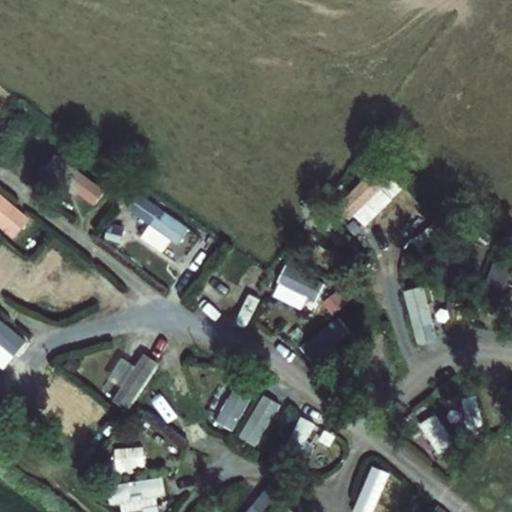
[(40,174),(95,204),(107,183),(51,153),(40,174)]
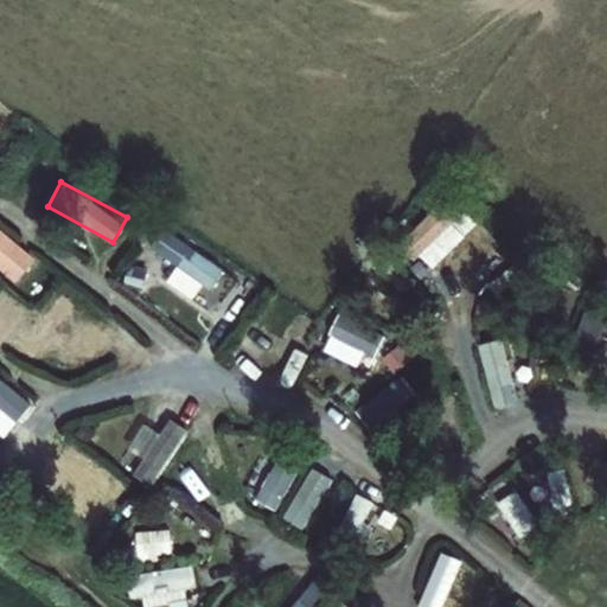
[(177,267),(166,281),(189,299),(200,283),(208,289),(225,267),(167,222),(148,246),(177,267)]
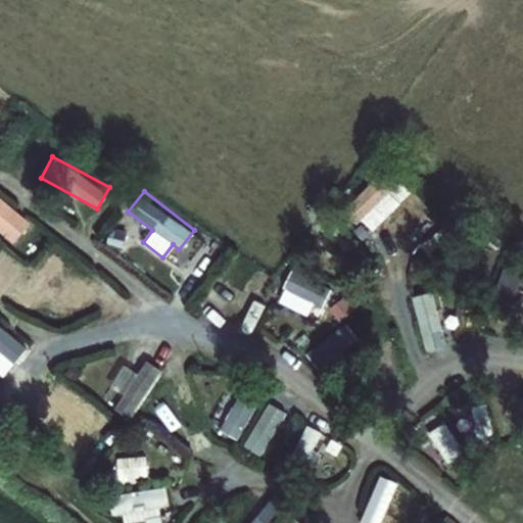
[(0,196),(0,232),(15,245),(33,223),(0,196)]
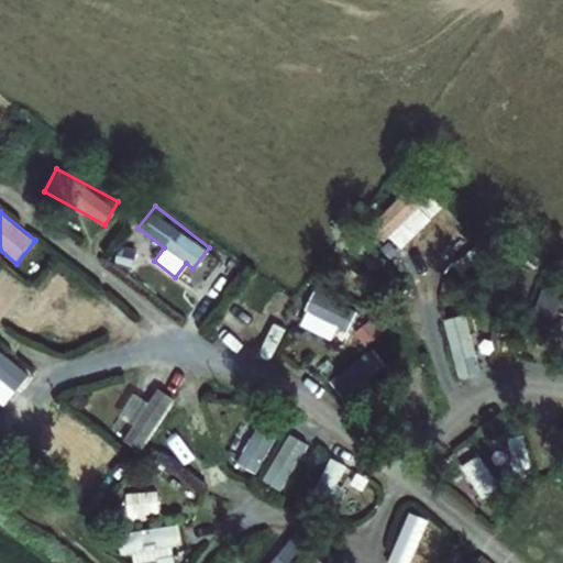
[(405,221),(395,229),(383,213),(366,227),(400,267),(426,246),(405,221)]
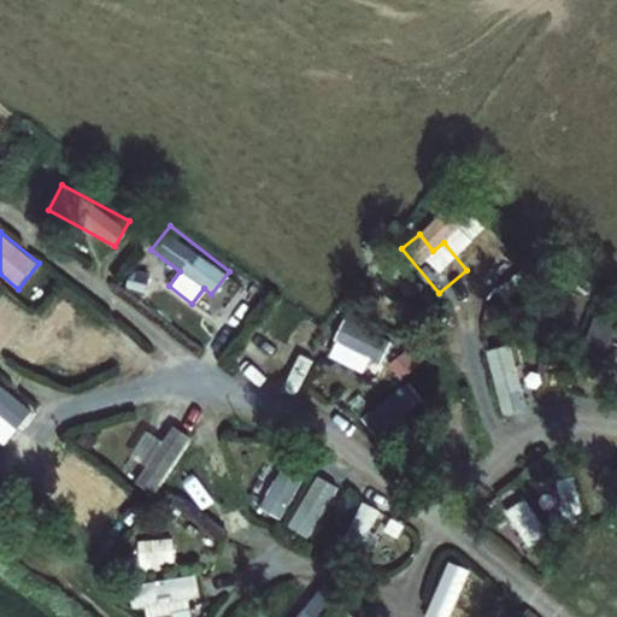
[(150,285),(166,264),(150,250),(133,270),(150,285)]
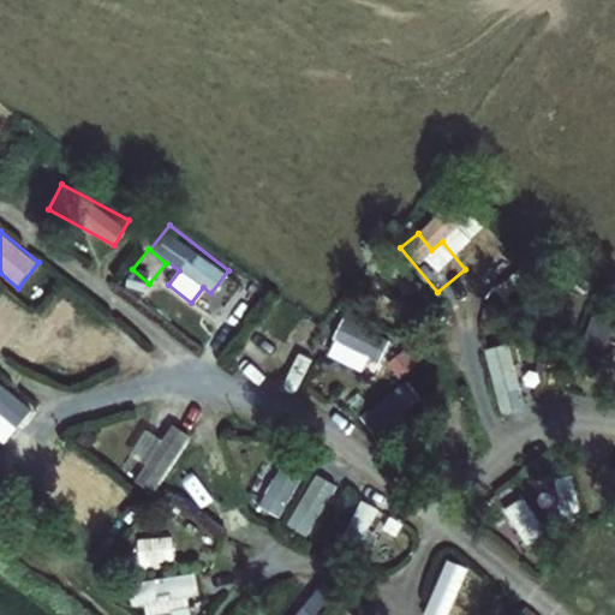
[(326,354),(375,375),(392,336),(342,316),(326,354)]
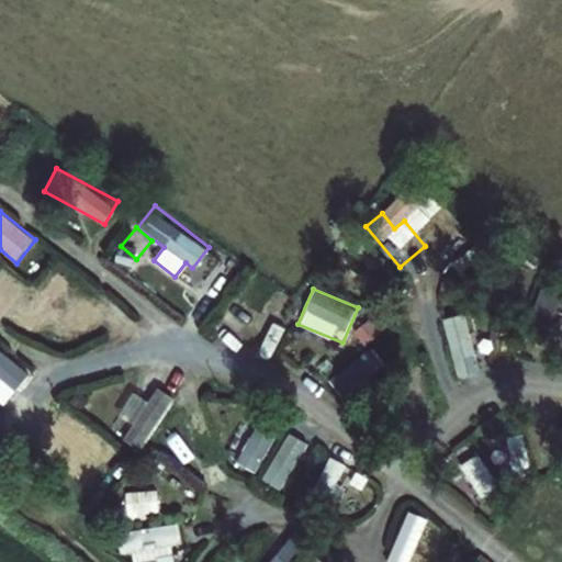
[(0,377),(14,388),(29,368),(0,346),(0,377)]
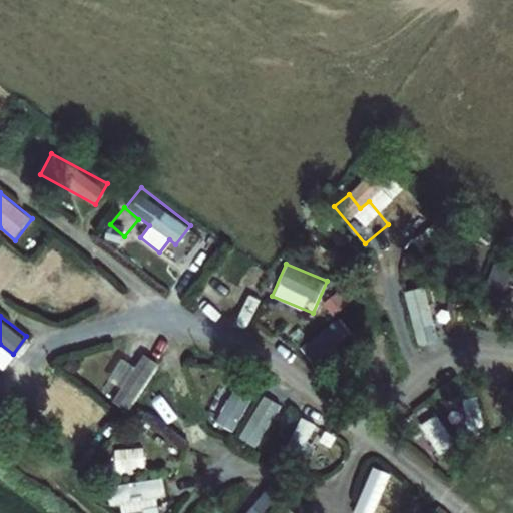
[(337,366),(370,343),(362,332),(329,354),(337,366)]
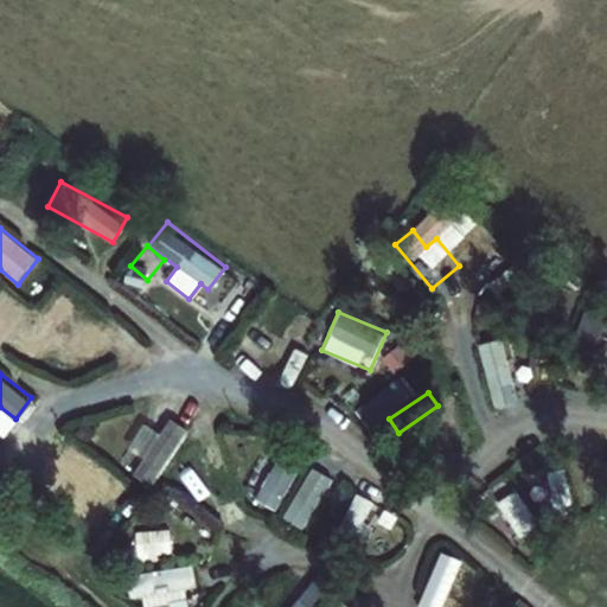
[(167,416),(159,432),(142,423),(129,448),(142,455),(132,478),(153,489),(186,425),(167,416)]
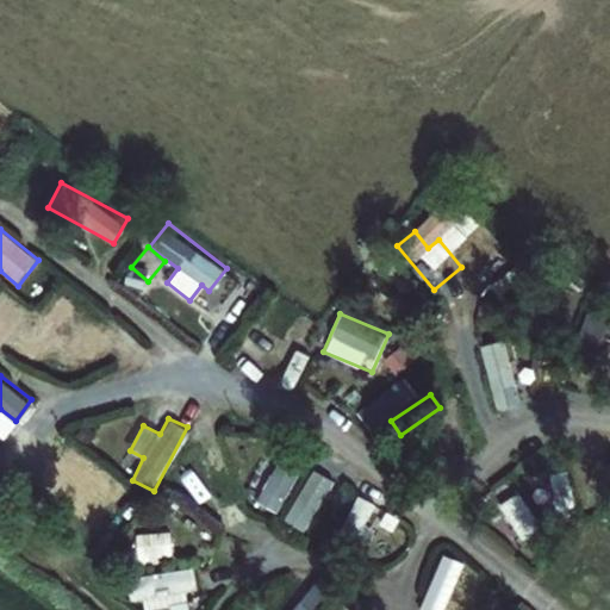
[(281,508),(300,461),(281,454),(262,499),(281,508)]
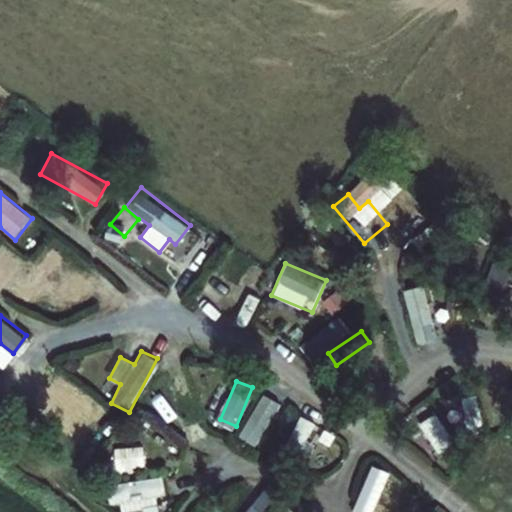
[(259,441),(279,392),(263,385),(243,435),(259,441)]
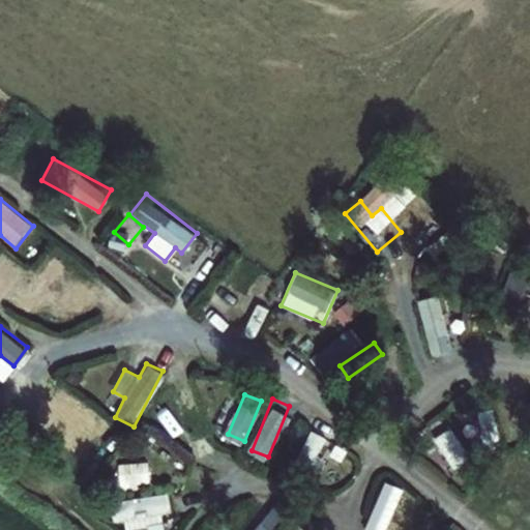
[(294,467),(316,477),(332,444),(310,433),(294,467)]
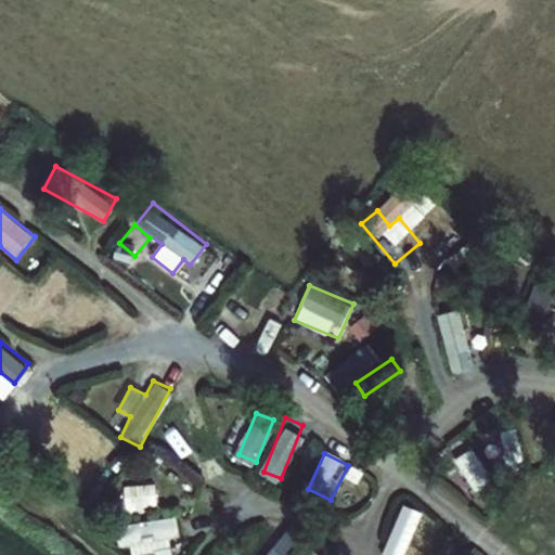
[(125,510),(157,508),(156,483),(124,485),(125,510)]
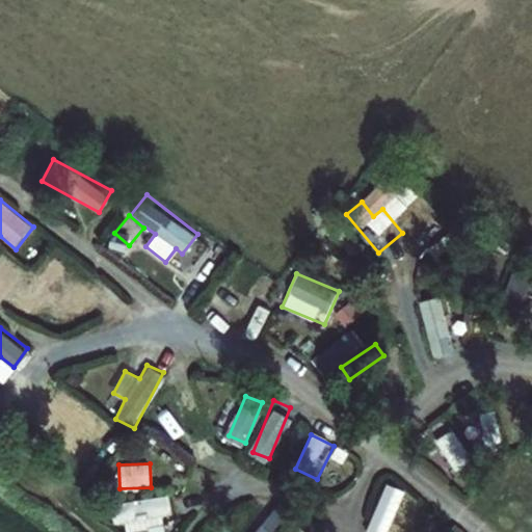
[(370,531),(391,531),(401,491),(381,487),(370,531)]
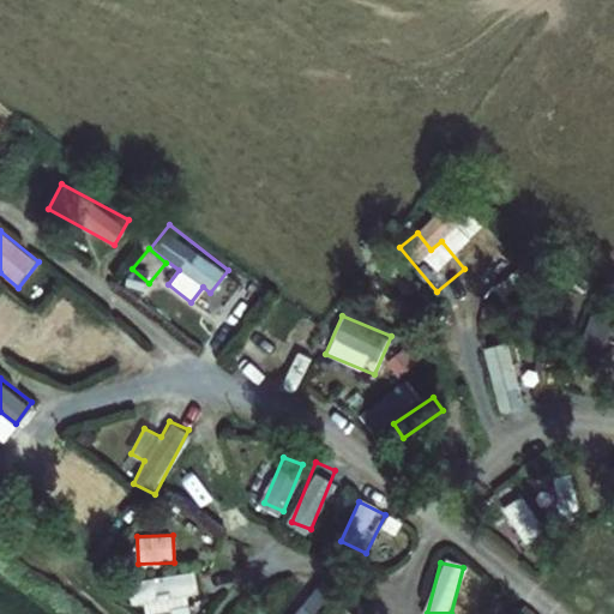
[(132,609),(199,602),(196,571),(128,579),(132,609)]
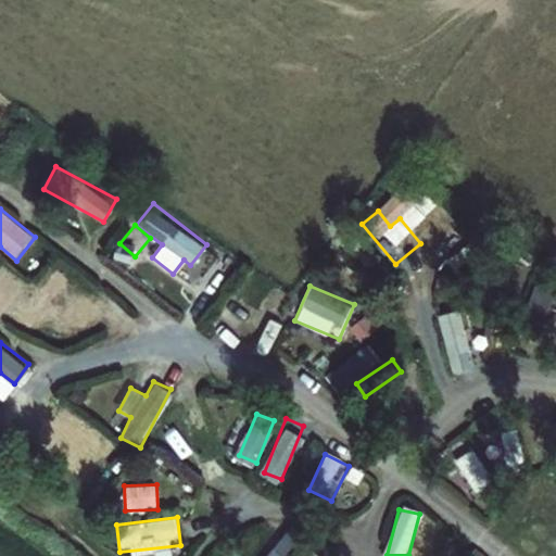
[(314,555),(287,532),(265,555),(314,555)]
